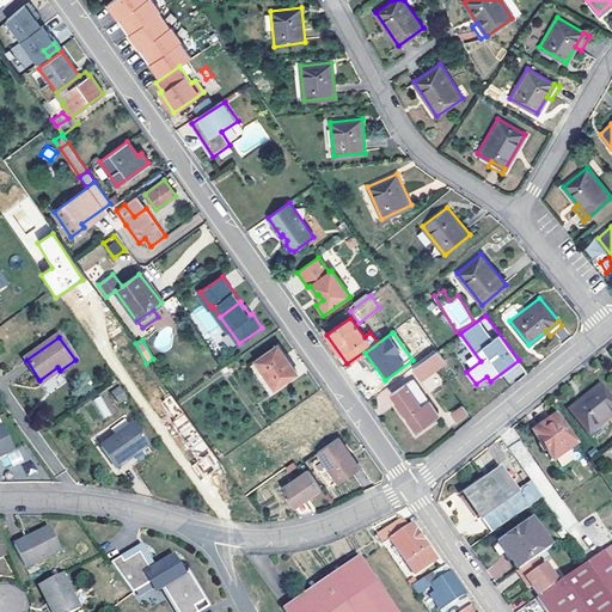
[(297,373),(277,344),(255,360),(275,389),(297,373)]
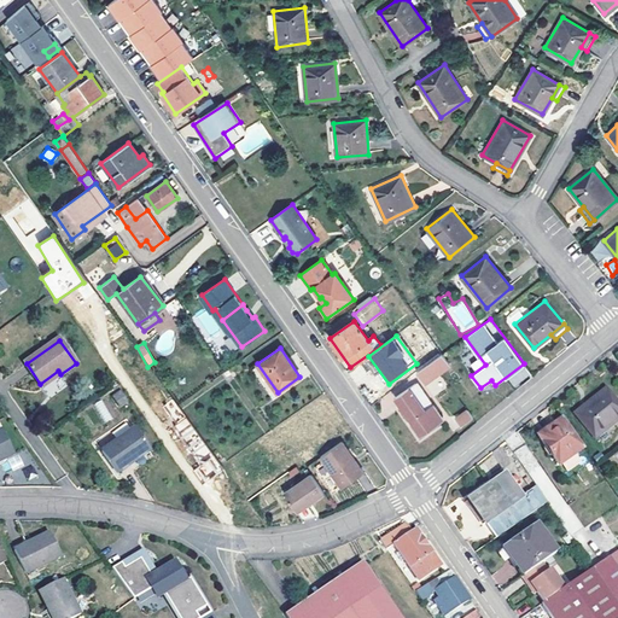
[(449,365),(441,354),(415,372),(425,384),(449,365)]
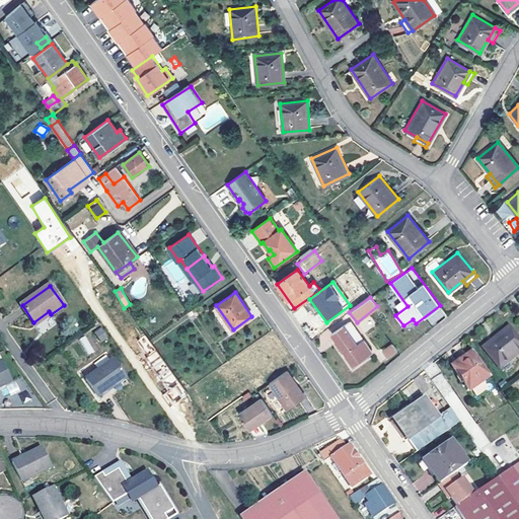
[(357,325),(363,334),(376,325),(370,316),(357,325)]
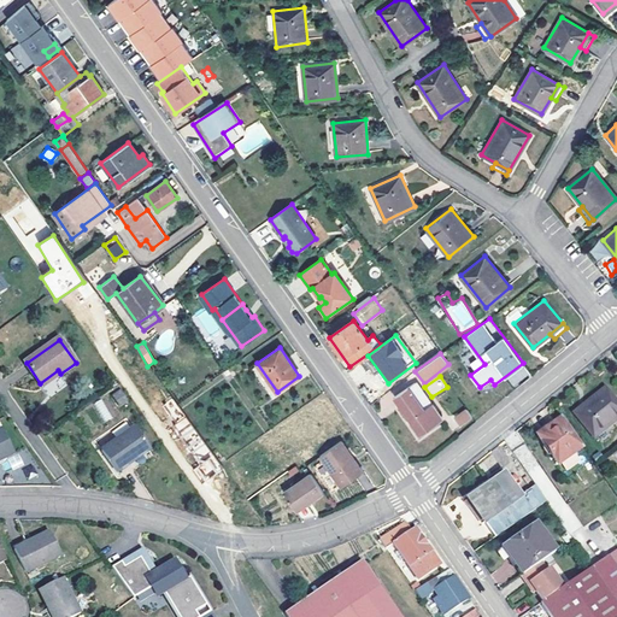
[(418,386),(413,382),(394,395),(419,434),(441,419),(418,386)]
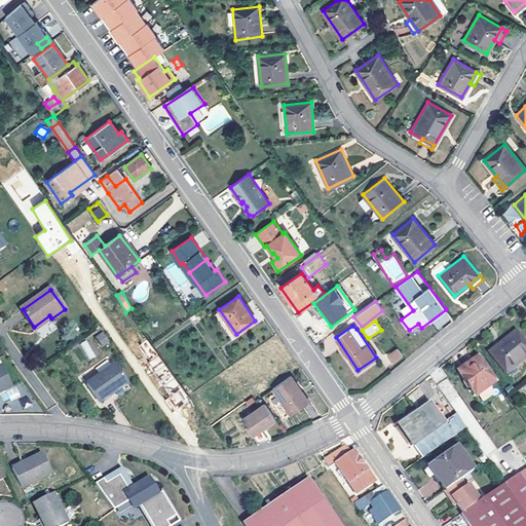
[(525,355),(525,345),(515,331),(488,352),(505,373),(525,355)]
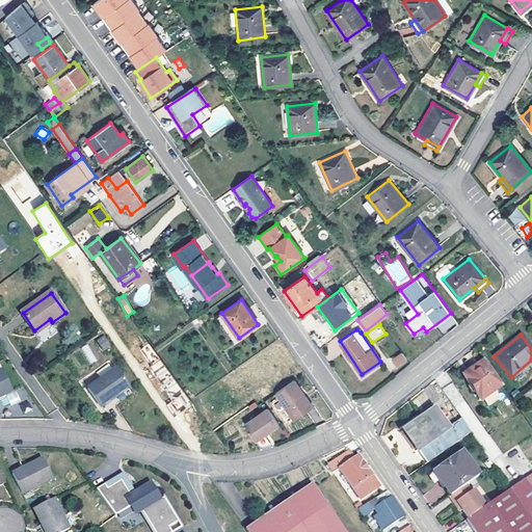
[(106,338),(99,342),(105,350),(111,346),(106,338)]
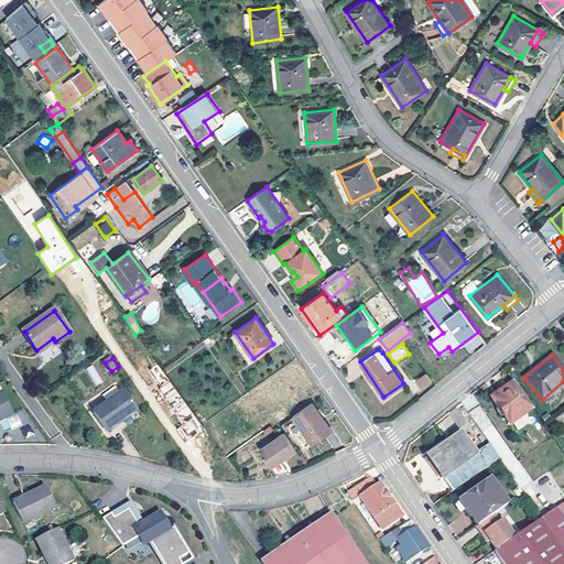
[(95,365),(87,368),(95,386),(102,382),(95,365)]
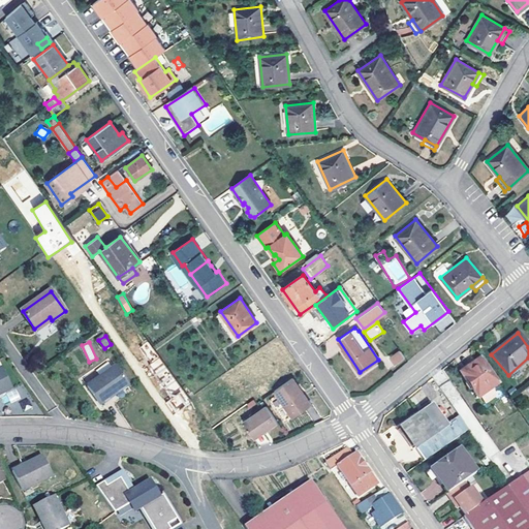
[(394,364),(404,358),(399,349),(389,356),(391,360),(389,361),(390,364),(393,363),(394,364)]
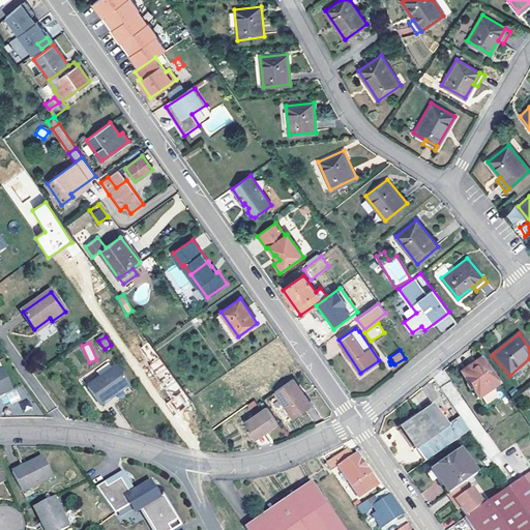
[(499,385),(481,359),(461,374),(479,400),(499,385)]
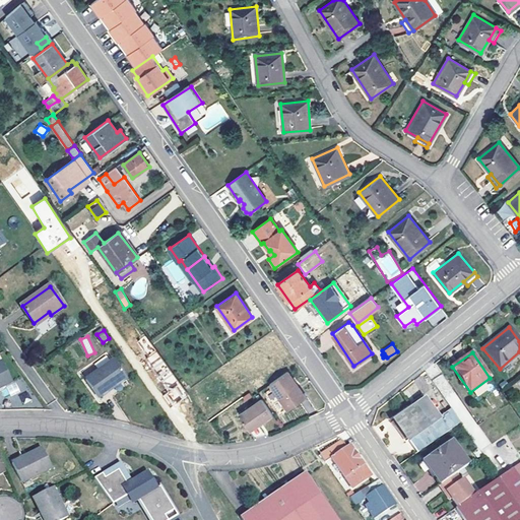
[(124,376),(114,362),(87,380),(100,398),(112,390),(110,386),(124,376)]
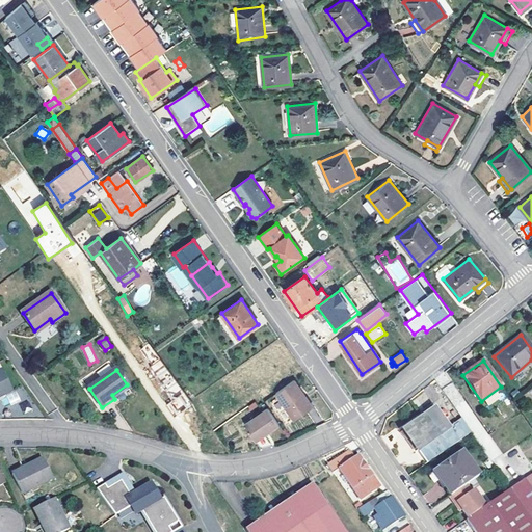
[(0,400),(15,393),(3,371),(0,372),(0,400)]
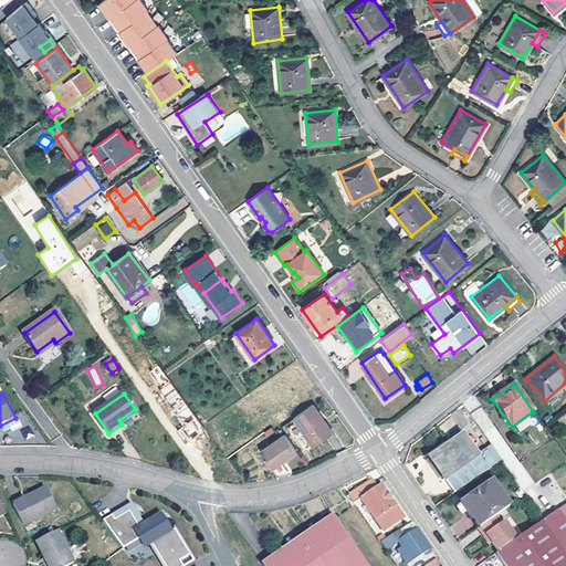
[(293,419),(313,447),(332,433),(323,421),(317,412),(312,406),(293,419)]
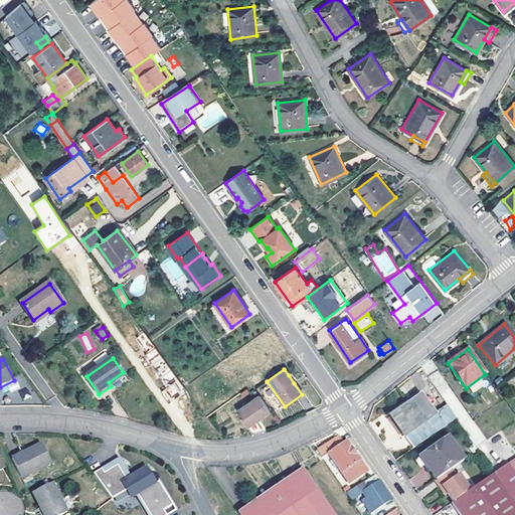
[(453,414),(463,409),(440,369),(430,374),(453,414)]
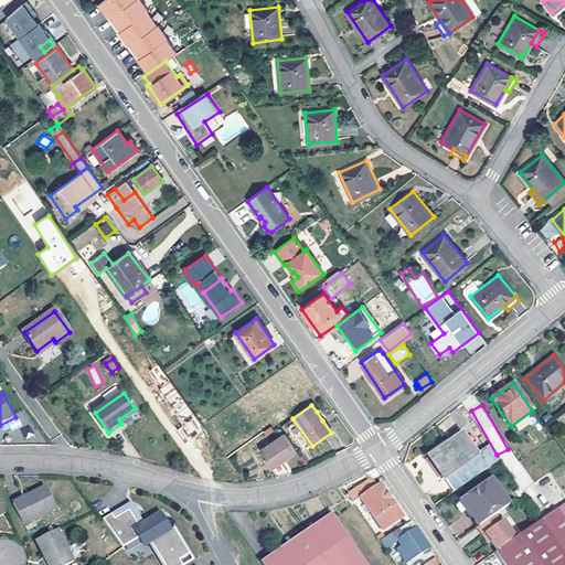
[(320,408),(317,412),(322,420),(327,417),(320,408)]
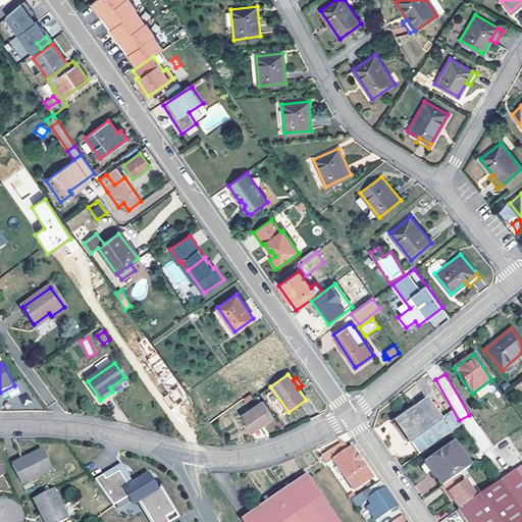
[(255,425),(257,427),(271,417),(261,401),(238,417),(248,431),(255,425)]
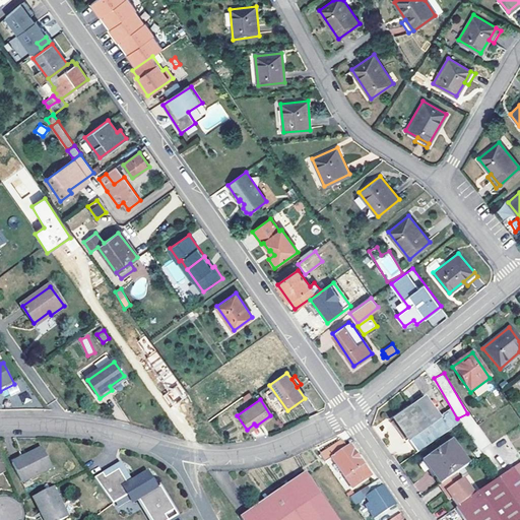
[(394,423),(415,453),(459,424),(450,410),(437,419),(424,401),(394,423)]
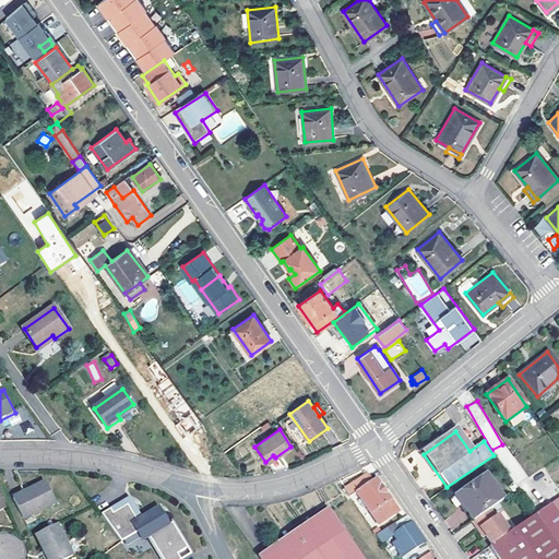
[(273,455),(265,462),(266,464),(275,458),(273,455)]
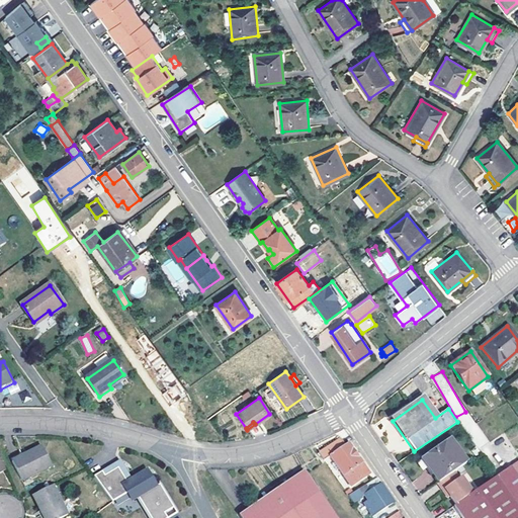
[(420,458),(438,483),(454,471),(465,463),(448,439),(420,458)]
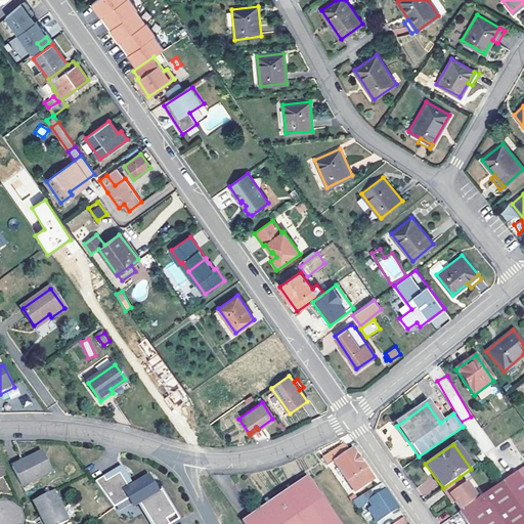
[(320,457),(326,467),(334,462),(355,491),(373,480),(352,449),(349,451),(344,445),(330,455),(328,453),(320,457)]
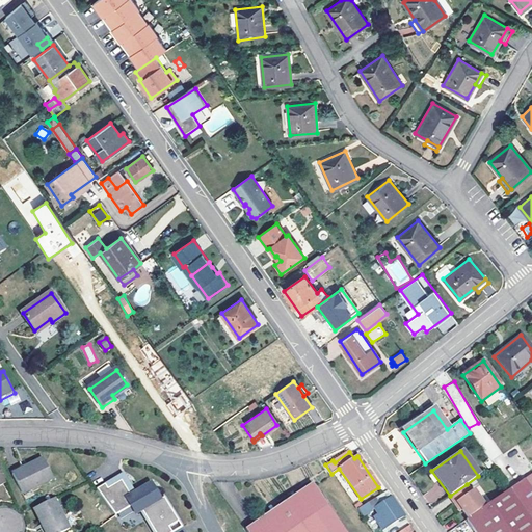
[(53,479),(43,459),(12,475),(24,495),(53,479)]
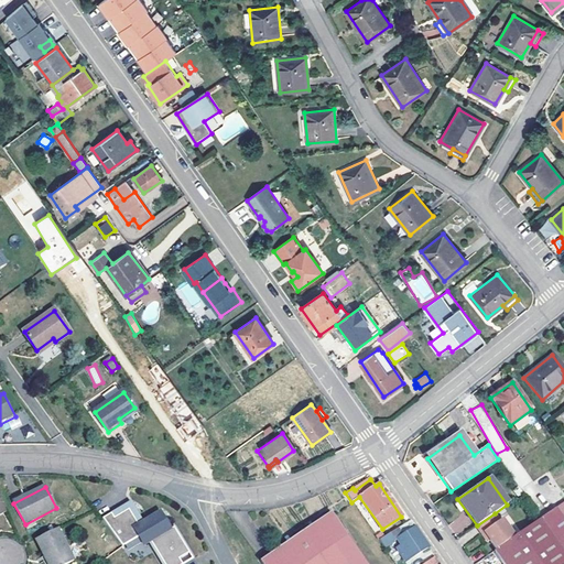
[(540,518),(541,519),(563,551),(563,520),(554,508),(540,518)]
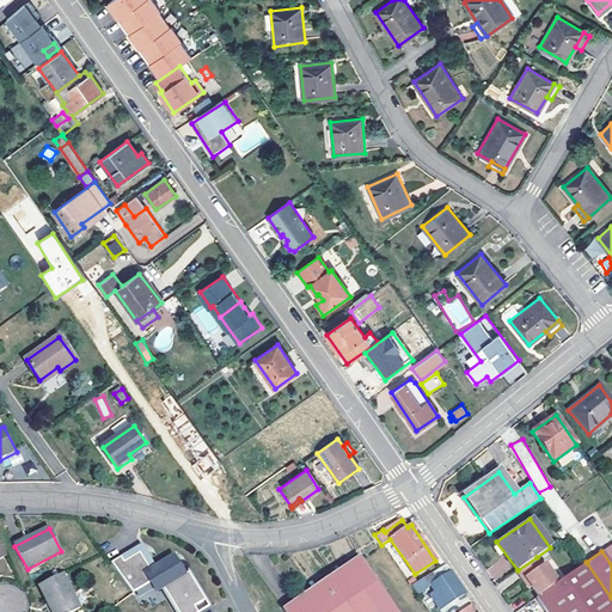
[(121,557),(111,563),(133,593),(152,582),(158,592),(164,588),(178,611),(201,611),(208,607),(209,607),(189,573),(184,576),(173,557),(155,568),(152,562),(147,564),(140,554),(123,562),(121,557)]
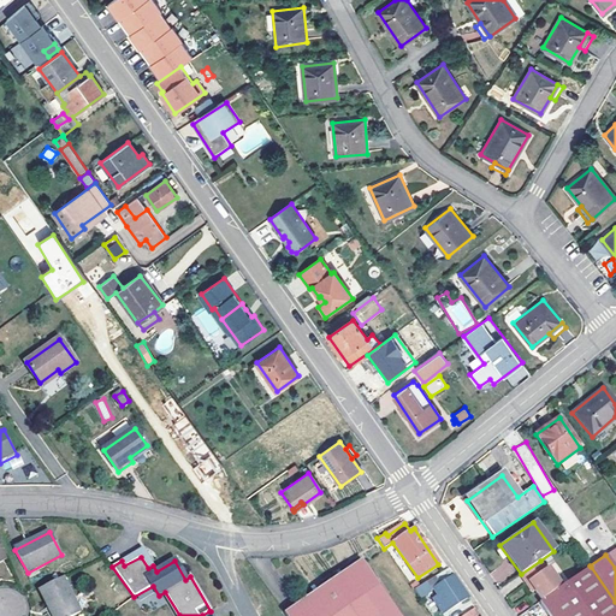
[(398,615),(360,560),(282,614),(283,615),(398,615)]
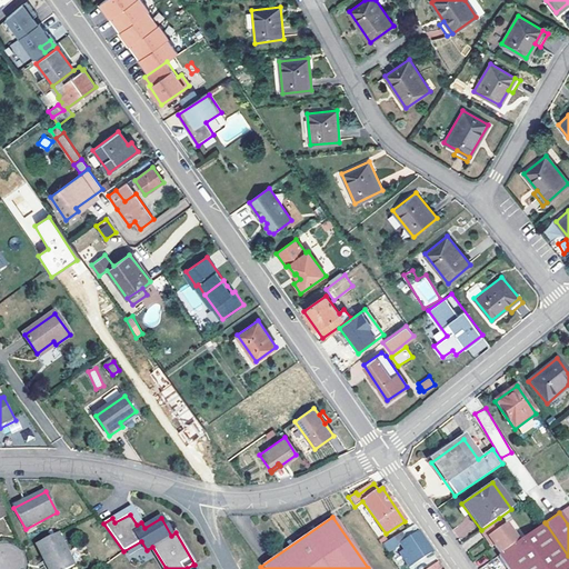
[(493,546),(500,555),(519,541),(507,523),(505,525),(499,518),(481,530),(480,531),(486,539),(488,537),(493,546)]
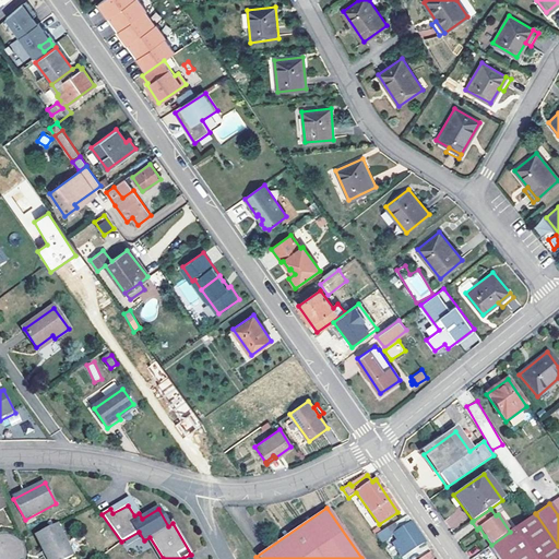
[(498,558),(558,558),(558,546),(536,514),(510,532),(491,545),(489,546),(498,558)]
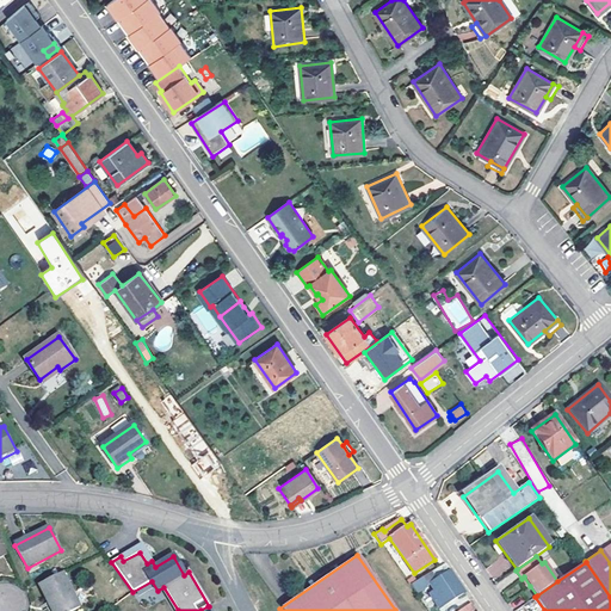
[(409,585),(415,594),(425,588),(439,609),(463,592),(444,565),(409,585)]
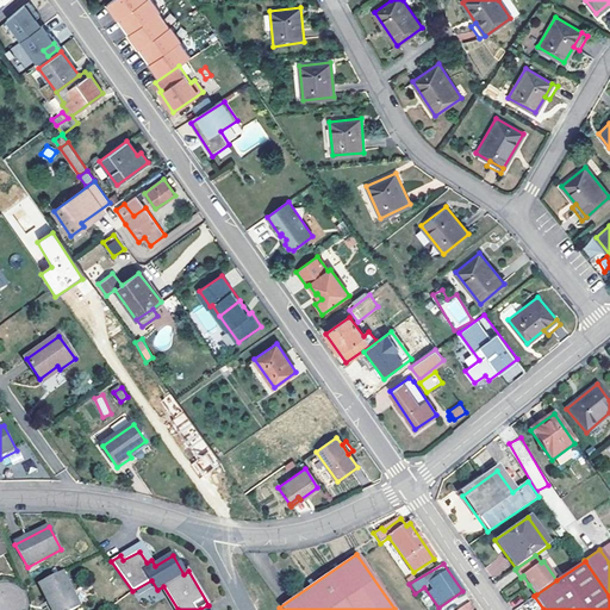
[(74,609),(80,608),(62,573),(38,584),(51,609),(74,609)]
